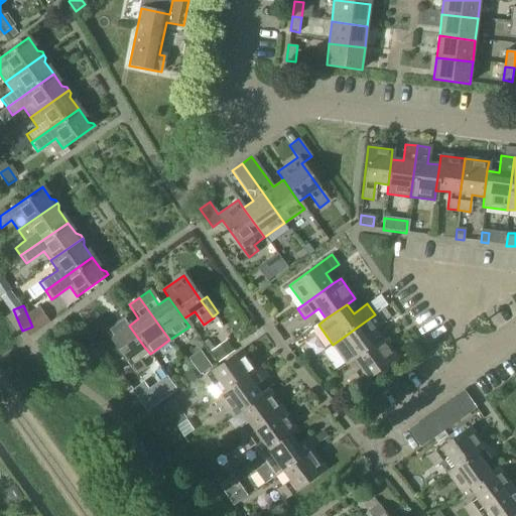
[(347,364),(354,359),(383,339),(375,329),(382,325),(375,314),(333,345),(347,364)]
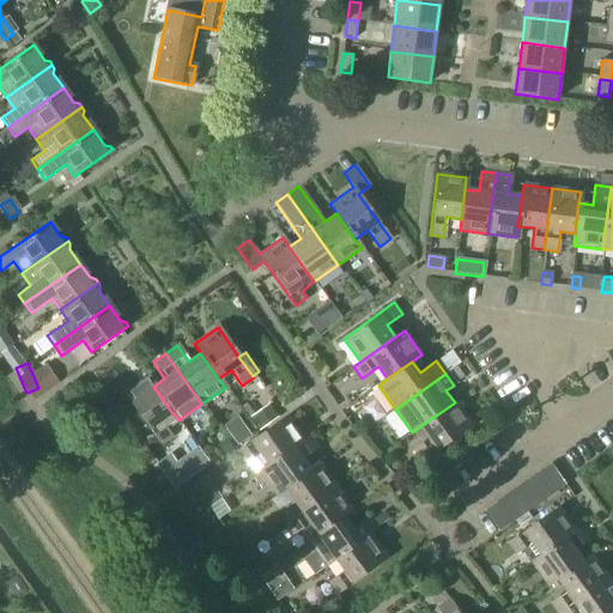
[(171,412),(153,387),(147,377),(122,394),(158,444),(170,437),(159,422),(171,412)]
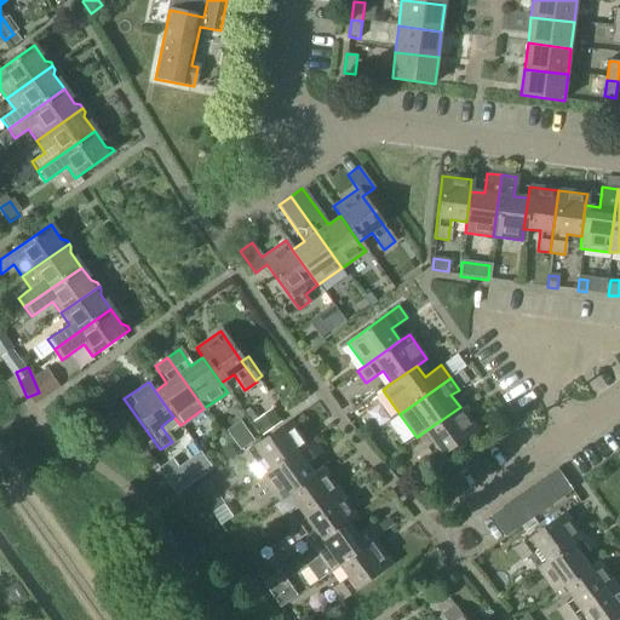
[(460,407),(425,431),(434,443),(418,455),(426,468),(477,431),(460,407)]
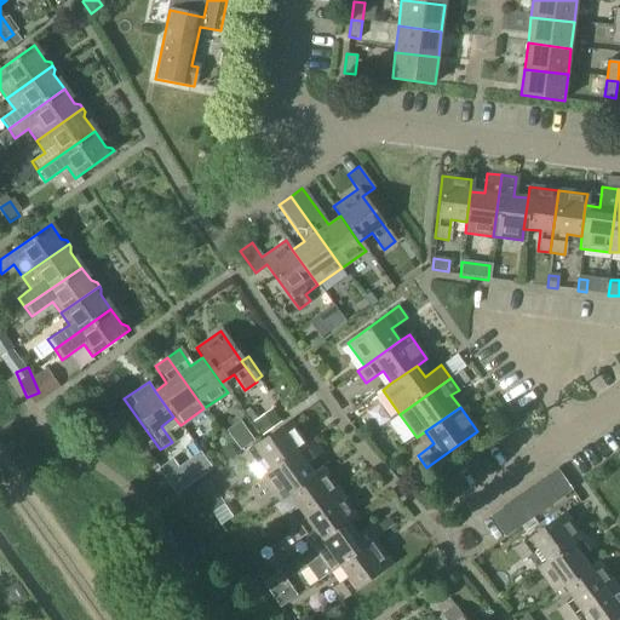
[(252,424),(259,435),(280,420),(271,409),(252,424)]
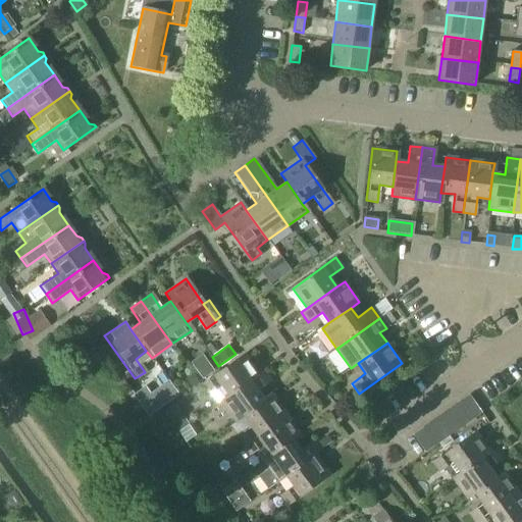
[(220,385),(227,397),(258,375),(243,355),(200,385),(207,396),(220,385)]
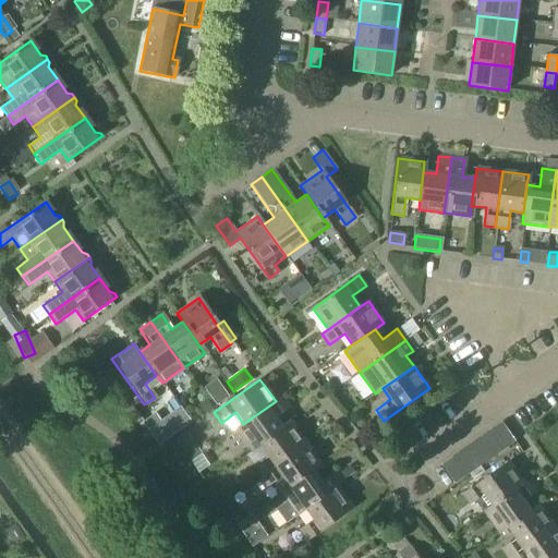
[(258,446),(282,428),(275,417),(289,408),(281,397),(276,401),(243,424),(223,438),(233,452),(245,444),(250,451),(258,446)]
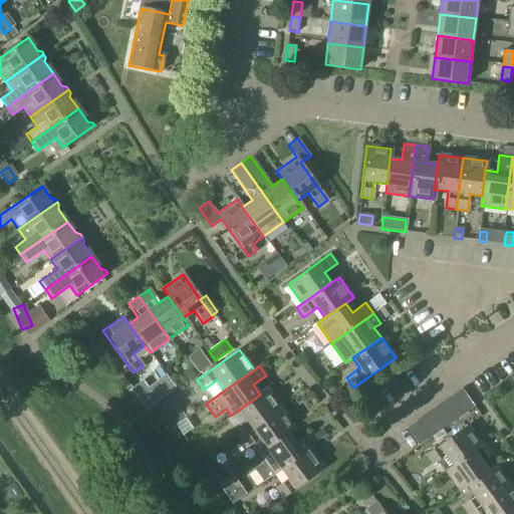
[(452,396),(464,413),(473,407),(461,389),(452,396)]
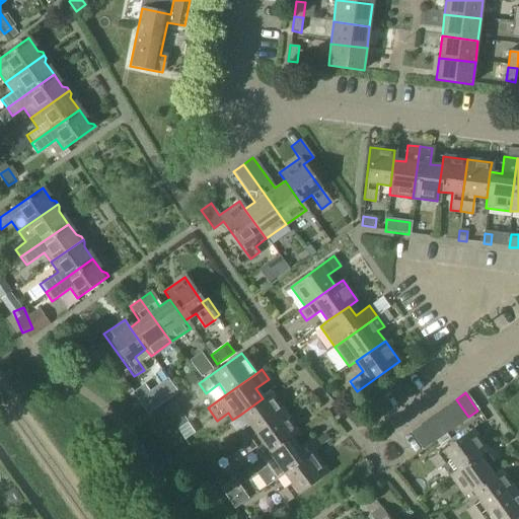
[(271,393),(263,398),(240,415),(248,425),(235,435),(241,444),(285,413),(271,393)]
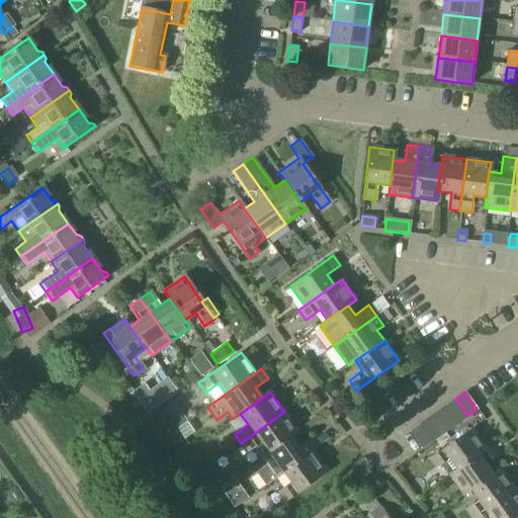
[(445,405),(457,423),(467,416),(455,399),(445,405)]
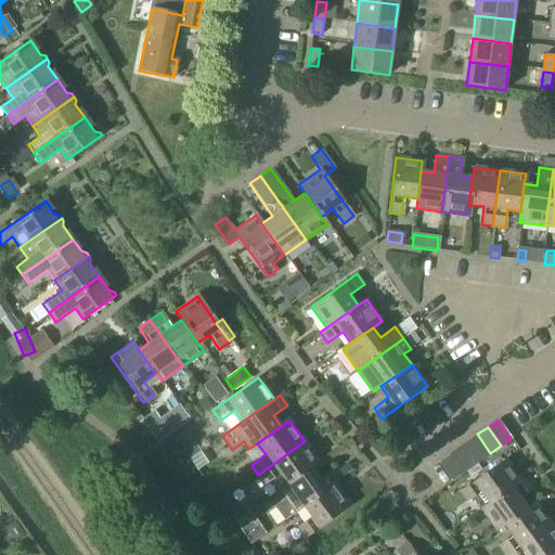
[(477,434),(467,441),(480,460),(490,453),(477,434)]
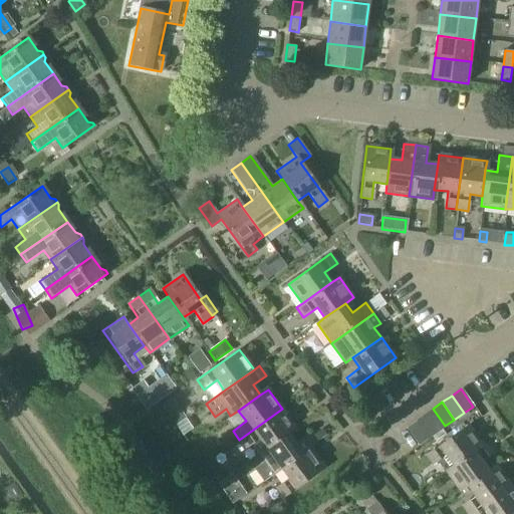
[(295,428),(282,409),(239,440),(245,448),(252,444),(259,454),(287,434),(295,428)]
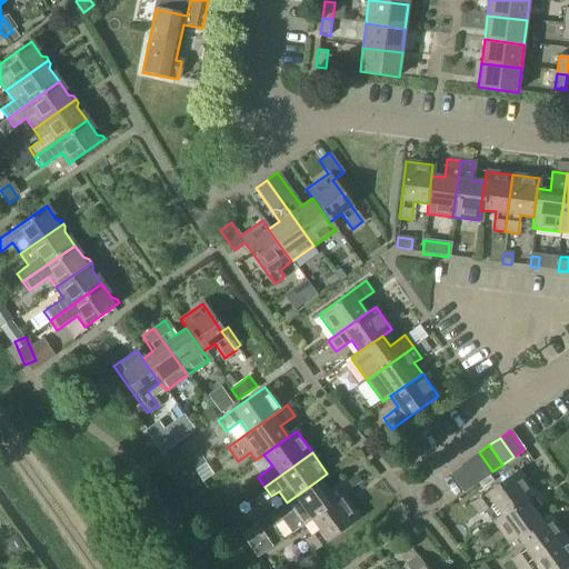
[(469,459),(482,479),(492,471),(479,452),(469,459)]
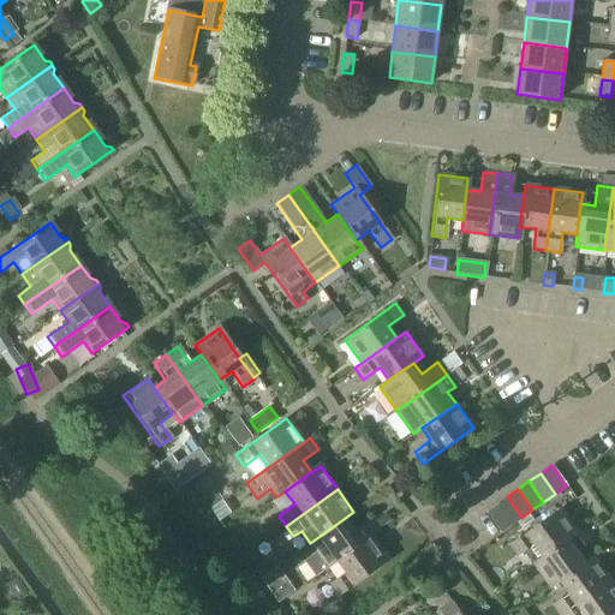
[(521,518),(507,496),(495,505),(511,525),(521,518)]
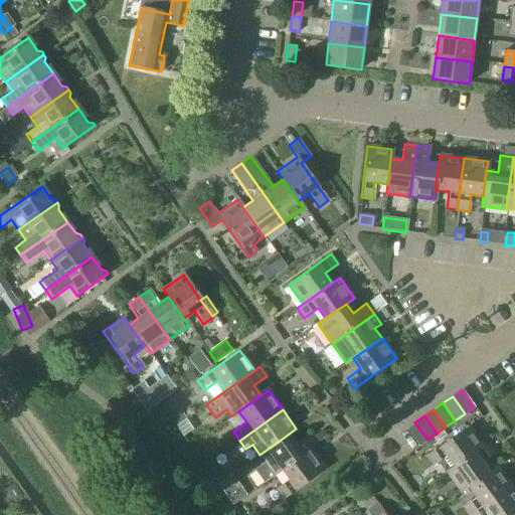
[(427,440),(414,422),(406,428),(418,446),(427,440)]
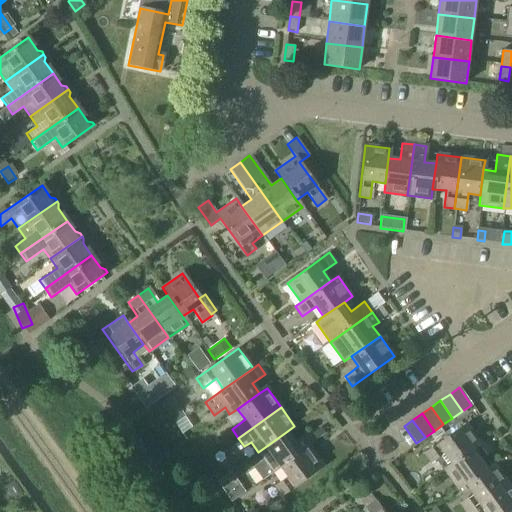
[(443,454),(451,464),(480,443),(466,423),(423,453),(430,463),(443,454)]
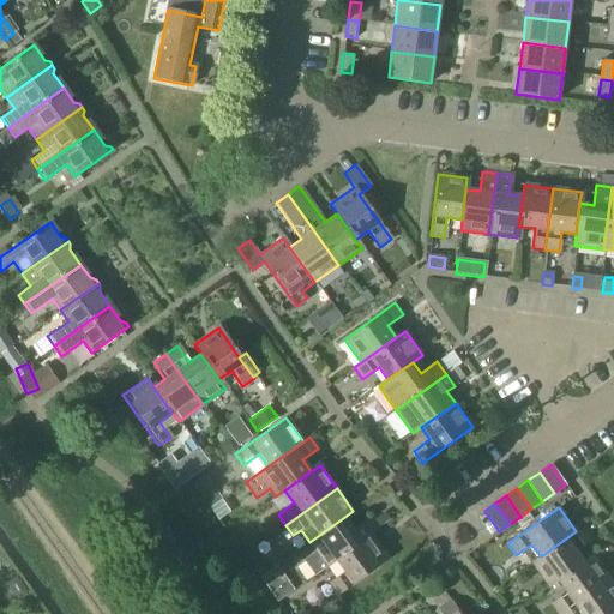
[(335,560),(369,535),(377,530),(368,518),(351,530),(343,518),(309,542),(308,543),(313,551),(305,558),(315,573),(335,560)]
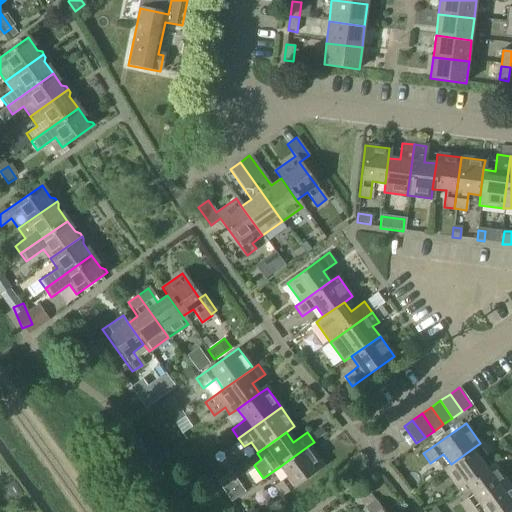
[(464,483),(486,468),(479,458),(492,449),(485,439),(480,443),(451,464),(443,469),(457,489),(464,483)]
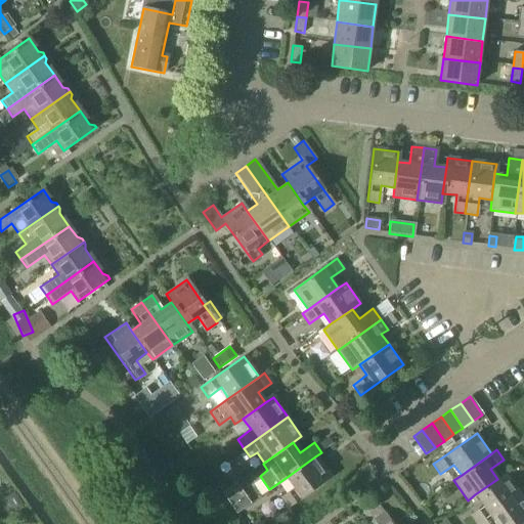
[(315,456),(286,478),(293,488),(278,498),(286,508),(330,477),(315,456)]
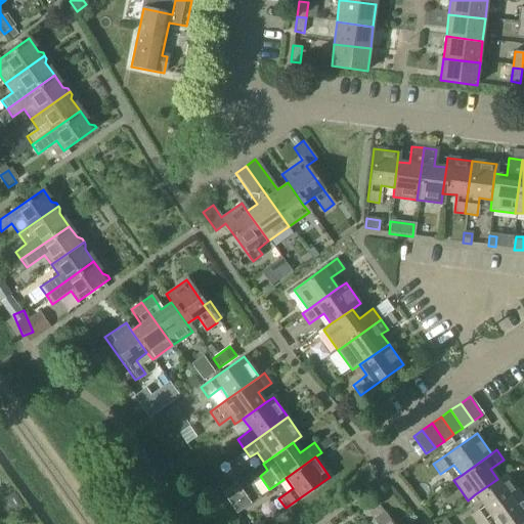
[(195,466),(203,476),(211,471),(203,461),(195,466)]
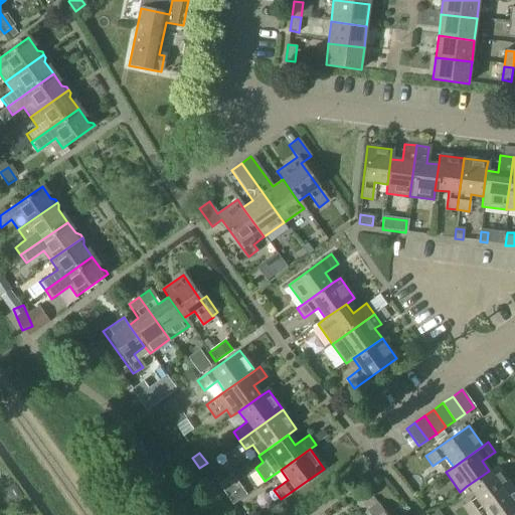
[(200,469),(207,479),(218,472),(210,461),(200,469)]
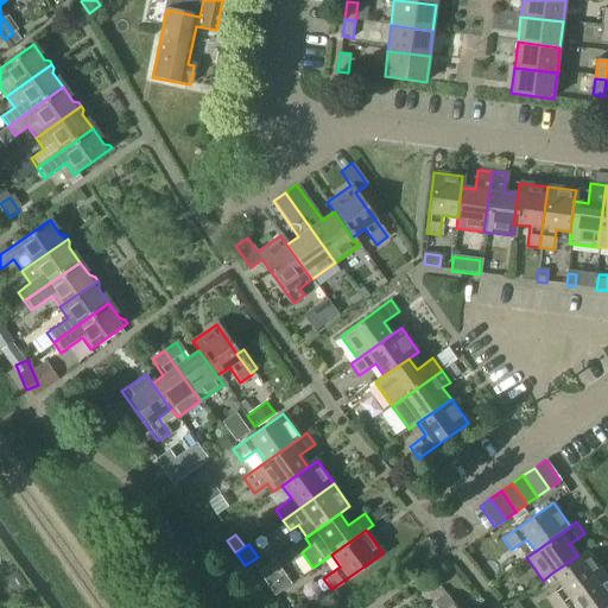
[(586,550),(577,556),(551,574),(561,587),(544,597),(546,600),(538,606),(539,607),(552,607),(602,574),(586,550)]
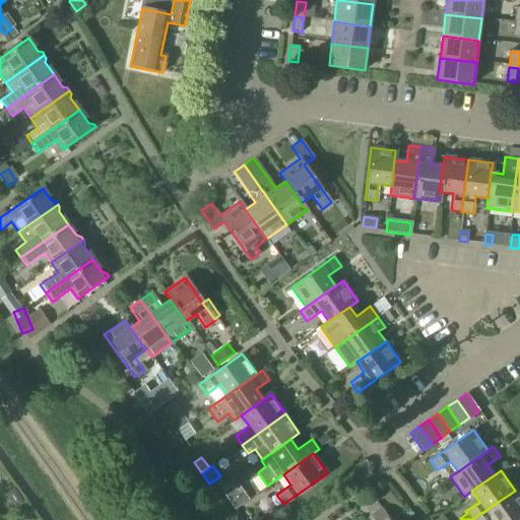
[(221,492),(231,504),(242,496),(233,483),(221,492)]
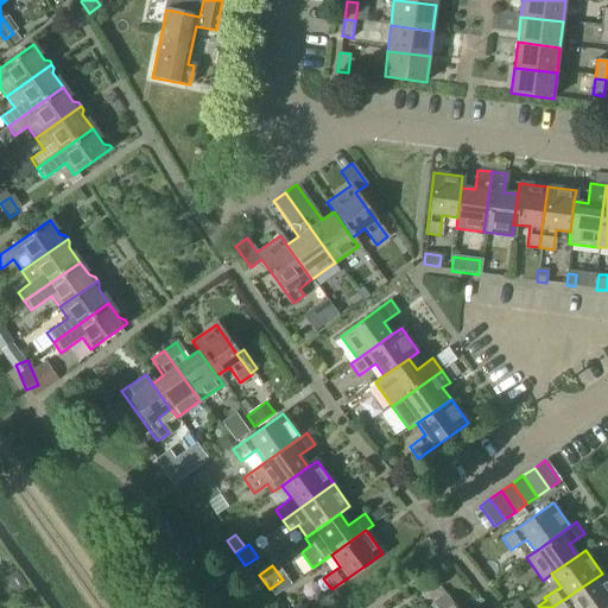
[(607,581),(602,574),(552,607),(600,607),(607,602),(607,581)]
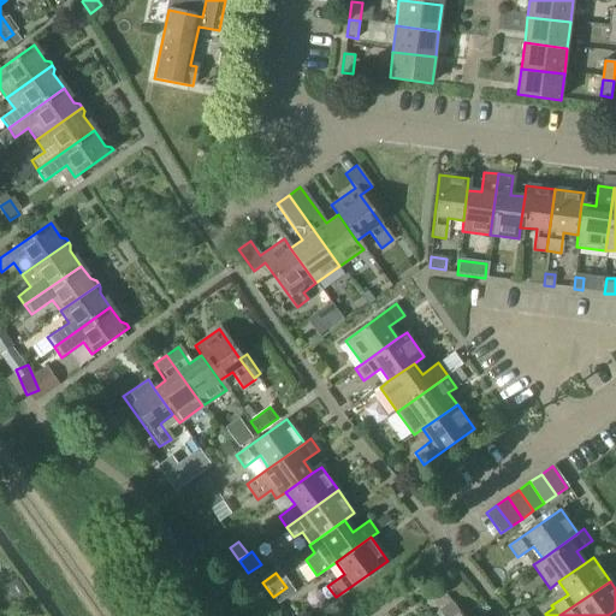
[(458,615),(450,603),(438,610),(442,615),(458,615)]
